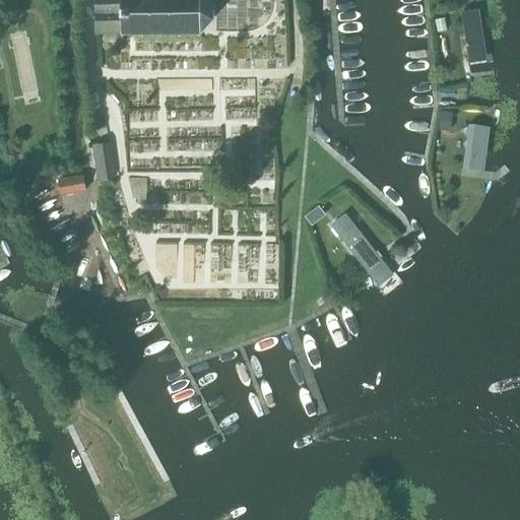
[(95,0),(96,34),(121,34),(121,35),(202,34),(213,20),(213,1),(212,0),(95,0)]
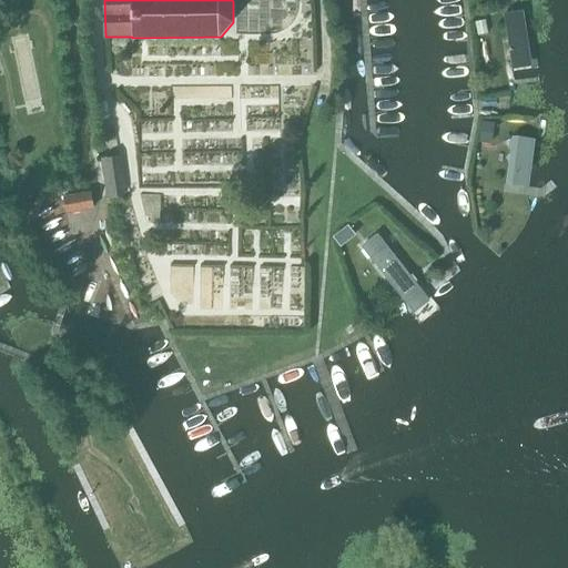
[(529,10),(504,12),(511,69),(538,68),(529,10)]
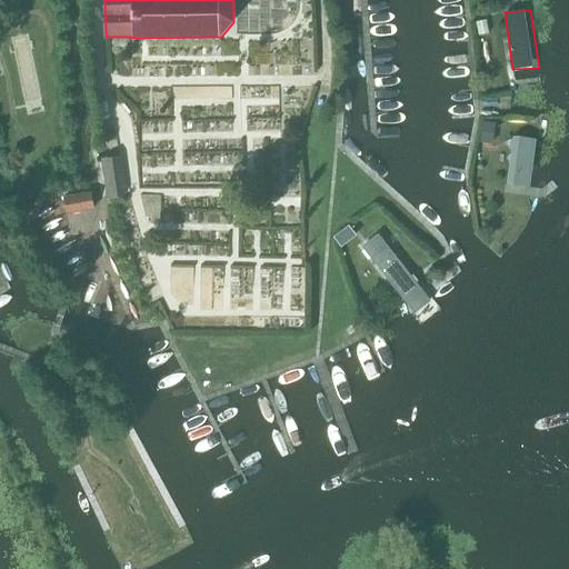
[(488,21),(478,23),(480,36),(490,35),(488,21)]
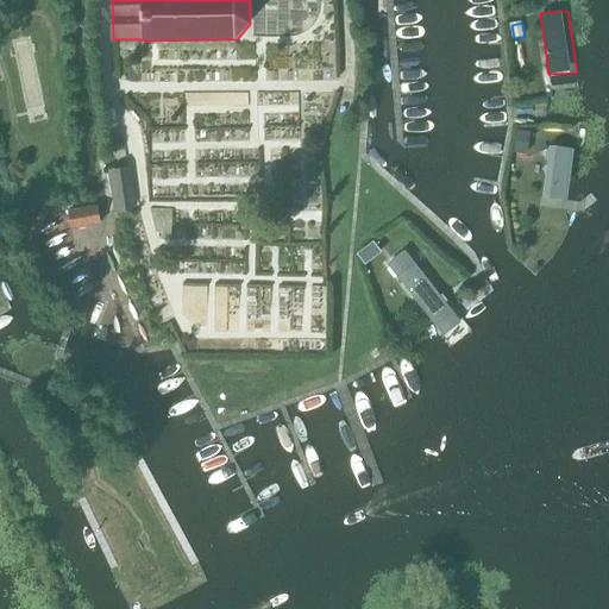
[(519,132),(515,154),(528,156),(531,133),(519,132)]
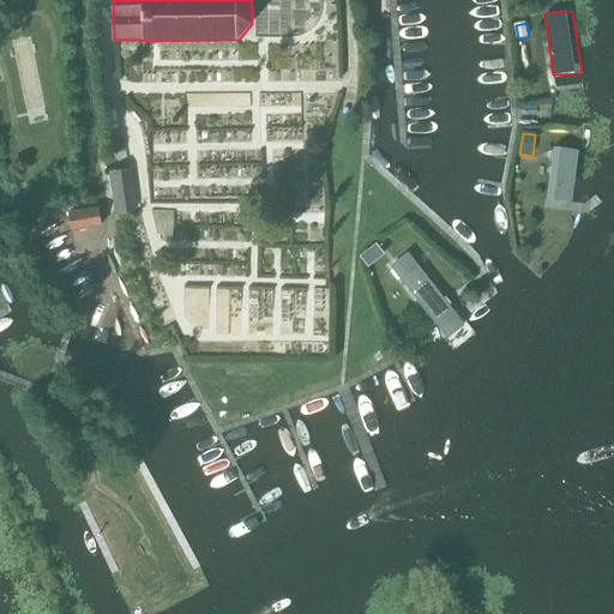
[(543,208),(566,210),(573,158),(551,156),(551,160),(548,160),(546,169),(549,169),(543,208)]
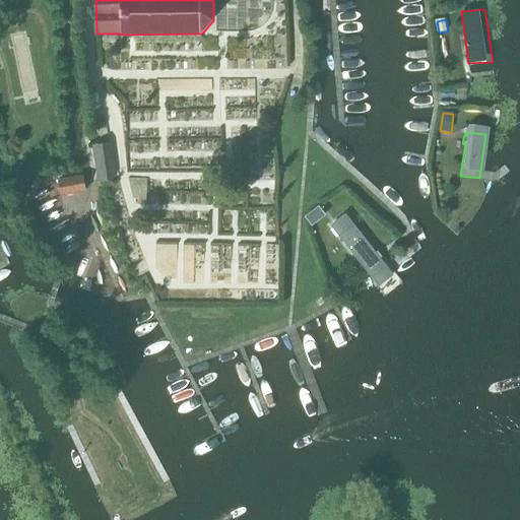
[(96,182),(100,182),(115,180),(112,144),(93,146),(96,182)]
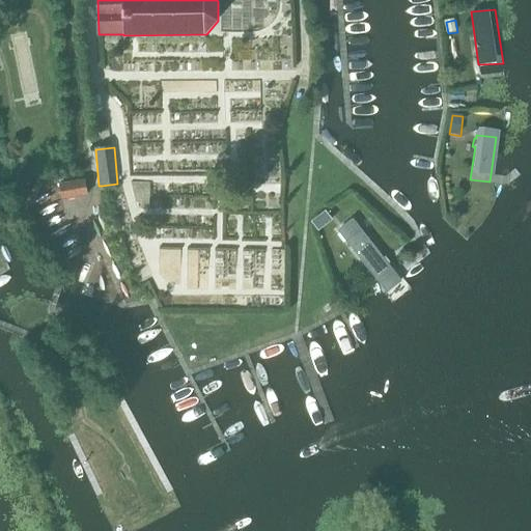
[(85,178),(59,182),(61,198),(87,195),(85,178)]
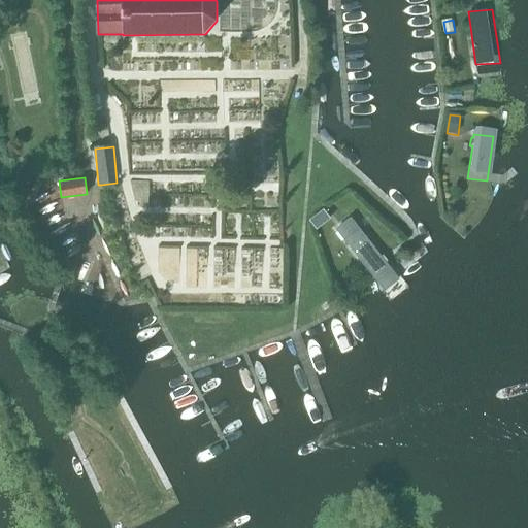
[(331,228),(391,301),(409,287),(398,272),(400,270),(365,226),(364,228),(352,212),(331,228)]
